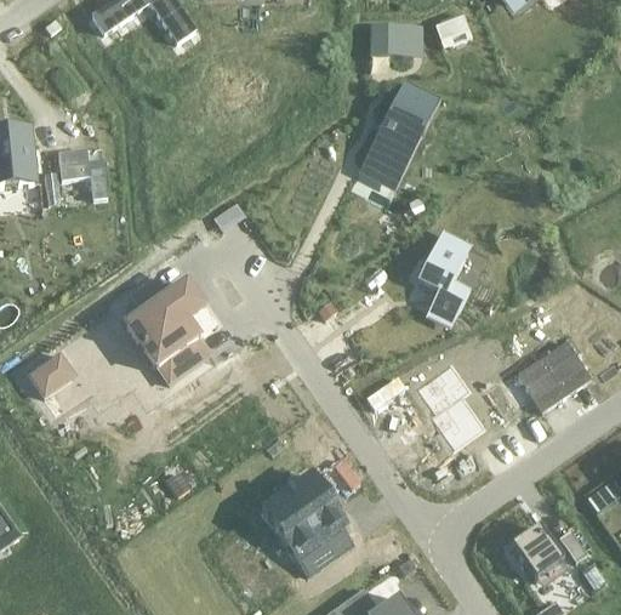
[(114,0),(87,20),(101,36),(146,5),(142,0),(114,0)]
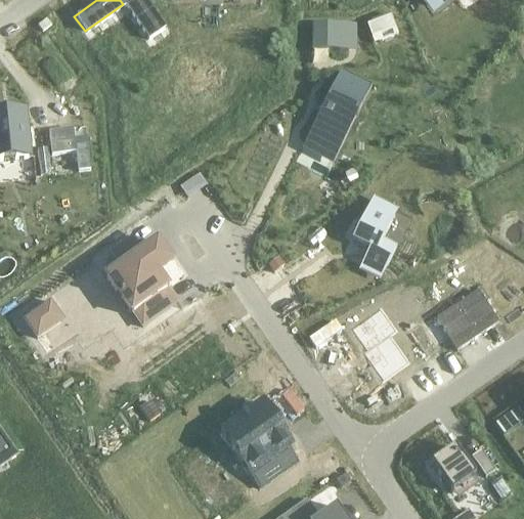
[(127,0),(123,3),(145,35),(161,25),(143,0),(127,0)]
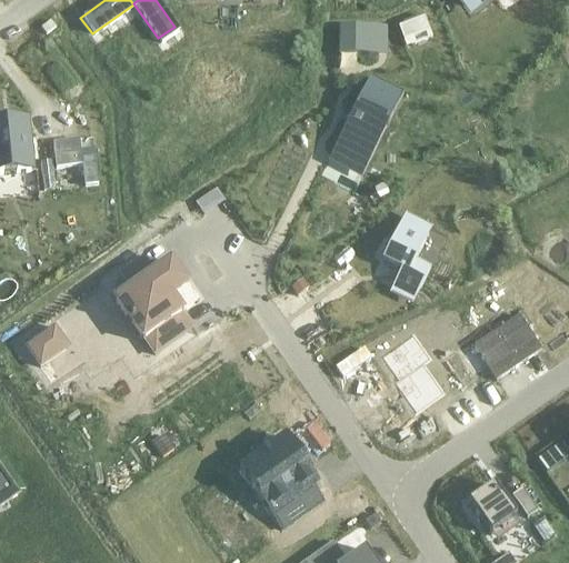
[(398,24),(406,43),(431,34),(425,14),(398,24)]
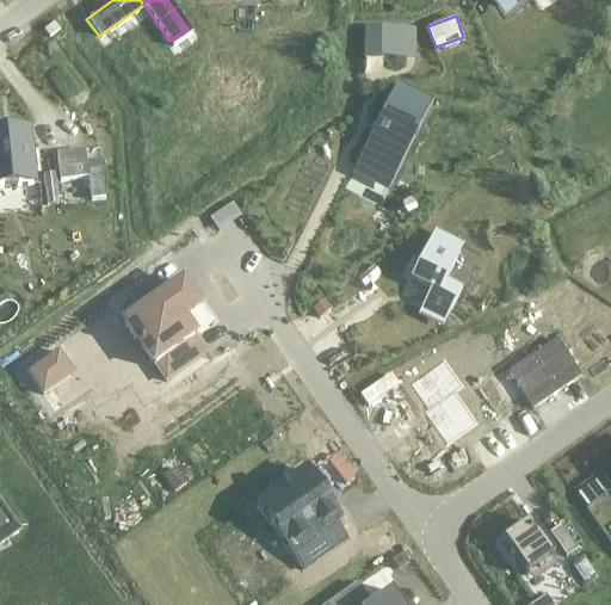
[(406,25),(364,25),(364,54),(406,54),(406,25)]
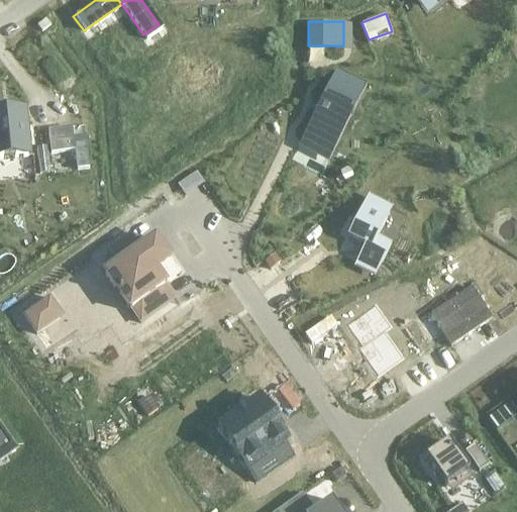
[(335,66),(306,125),(331,137),(345,109),(350,111),(366,81),(335,66)]
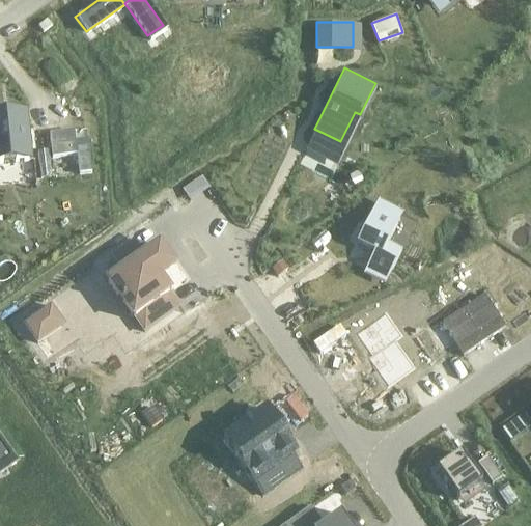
[(24,112),(0,114),(0,160),(28,158),(24,112)]
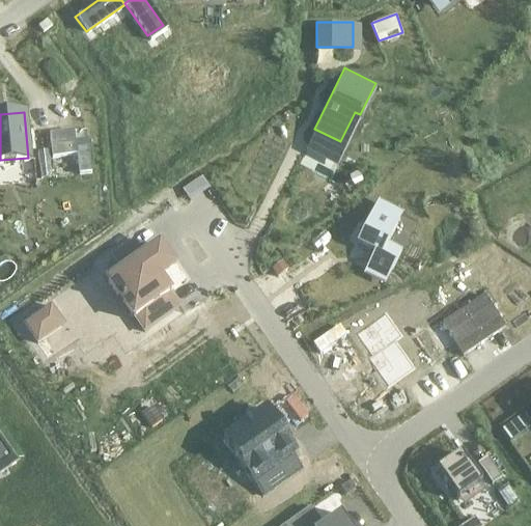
[(73,129),(49,131),(51,156),(76,153),(78,172),(90,171),(87,139),(75,141),(73,129)]
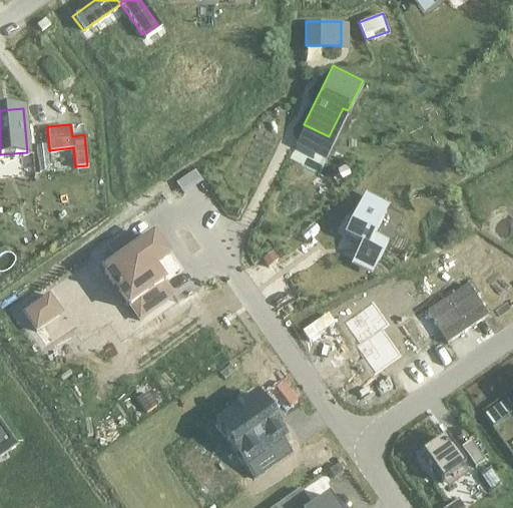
[(361,197),(344,232),(361,241),(355,254),(375,264),(387,239),(374,232),(385,209),(361,197)]
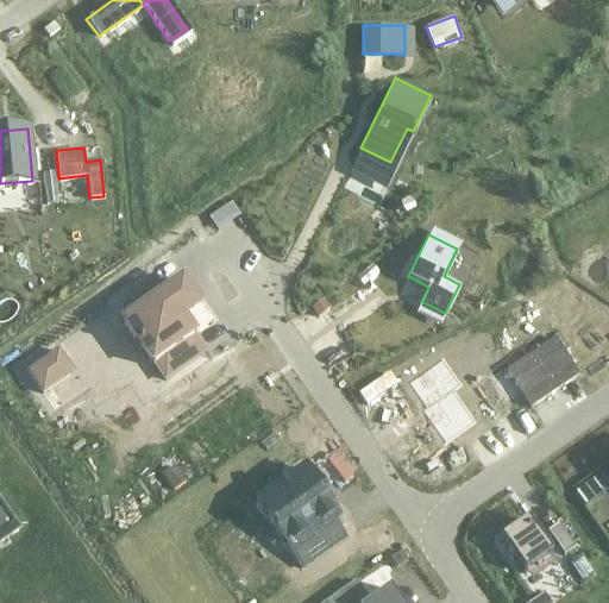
[(182,277),(121,319),(152,362),(206,324),(188,297),(194,294),(182,277)]
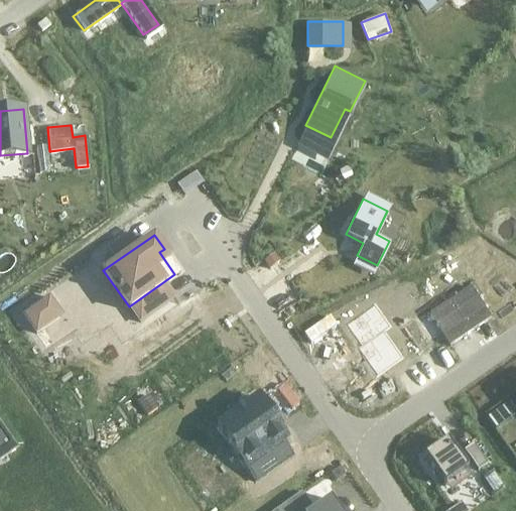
[(264,257),(270,265),(279,258),(273,250),(264,257)]
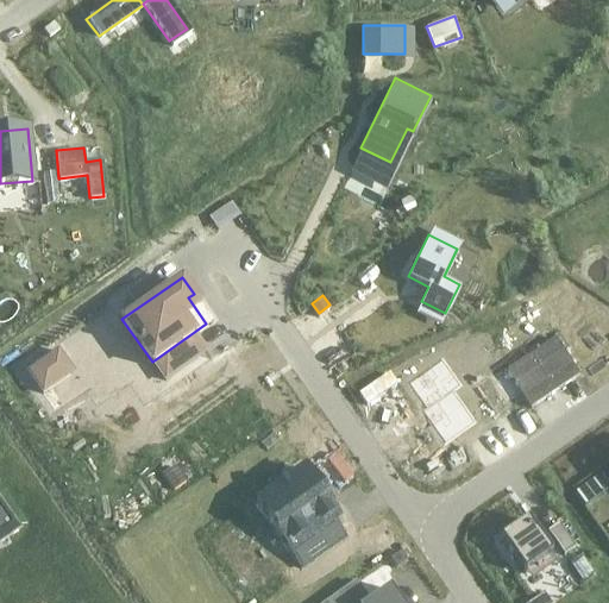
[(506,368),(531,403),(579,371),(554,334),(506,368)]
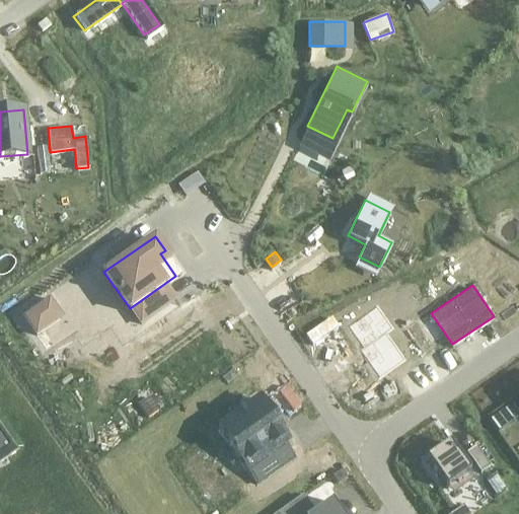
[(64,311),(51,292),(23,311),(38,331),(64,311)]
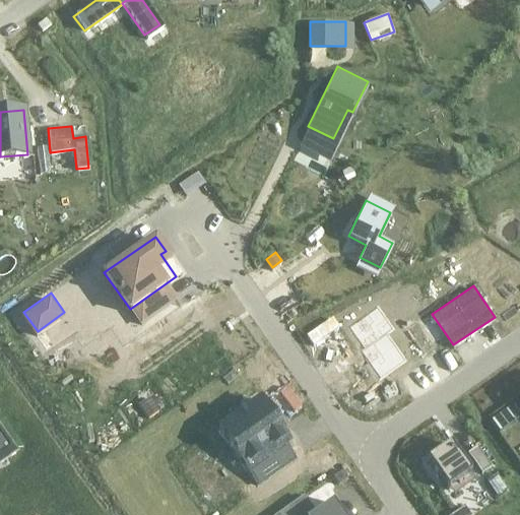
[(378,303),(347,324),(363,345),(360,348),(380,376),(406,358),(387,330),(394,326),(378,303)]
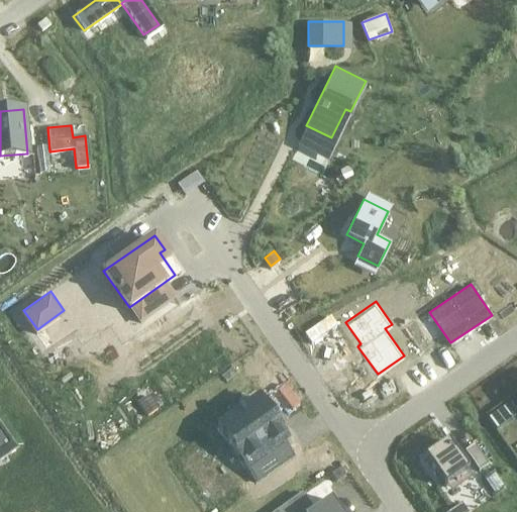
[(516,392),(516,394),(489,414),(498,426),(516,412),(516,388),(515,390),(516,392)]
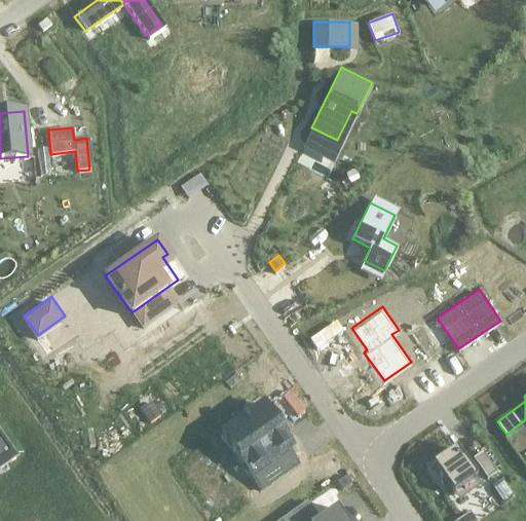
[(151,400),(141,407),(150,420),(160,413),(151,400)]
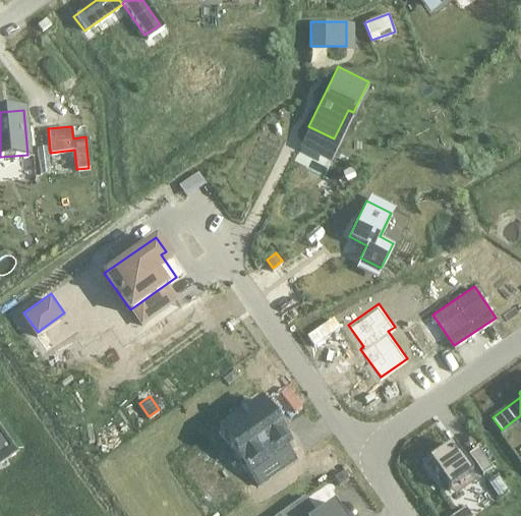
[(261,398),(219,427),(257,481),(294,455),(286,443),(290,440),(279,423),(282,420),(276,411),(272,414),(261,398)]
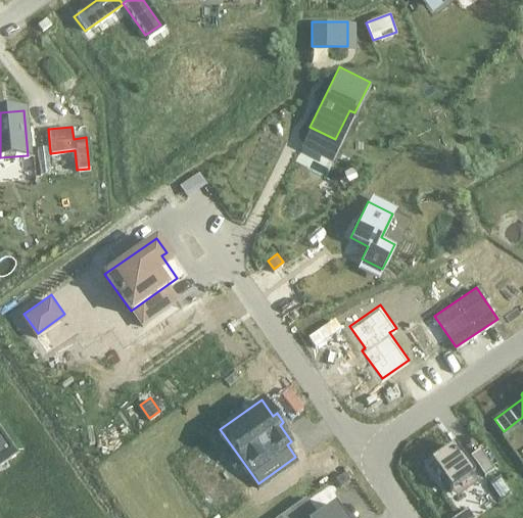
[(0,426),(0,461),(16,450),(0,426)]
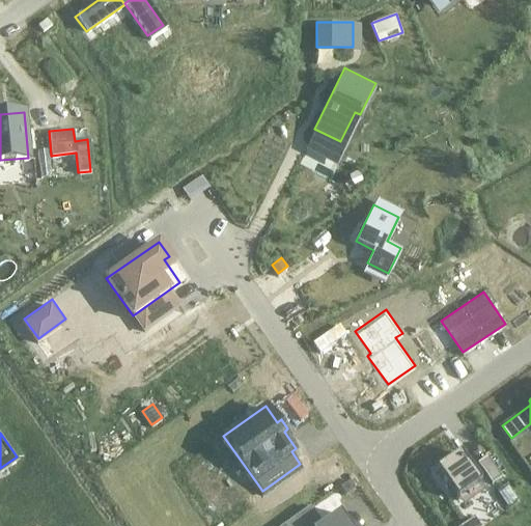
[(459,450),(437,466),(457,496),(481,480),(459,450)]
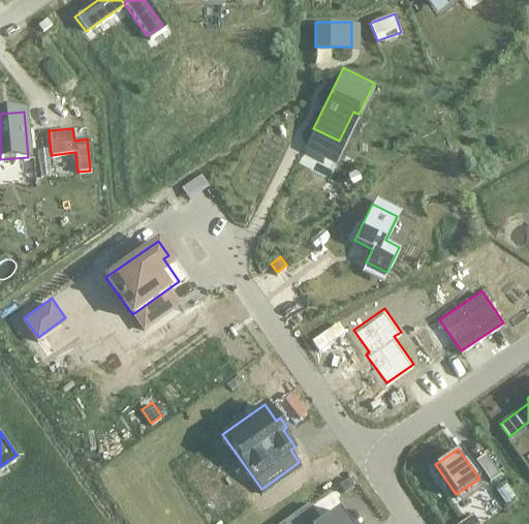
[(486,452),(475,459),(489,478),(498,470),(486,452)]
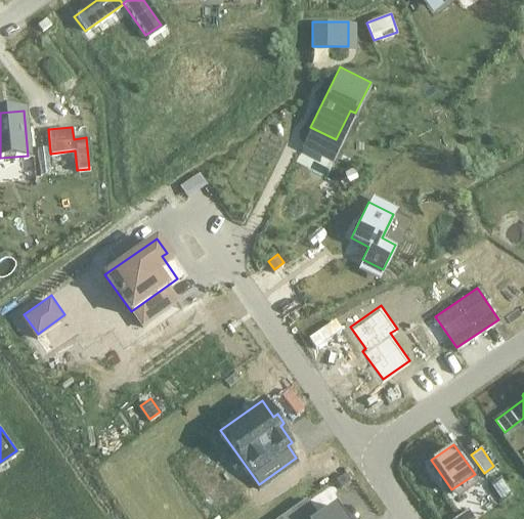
[(337,477),(342,484),(350,478),(345,471),(337,477)]
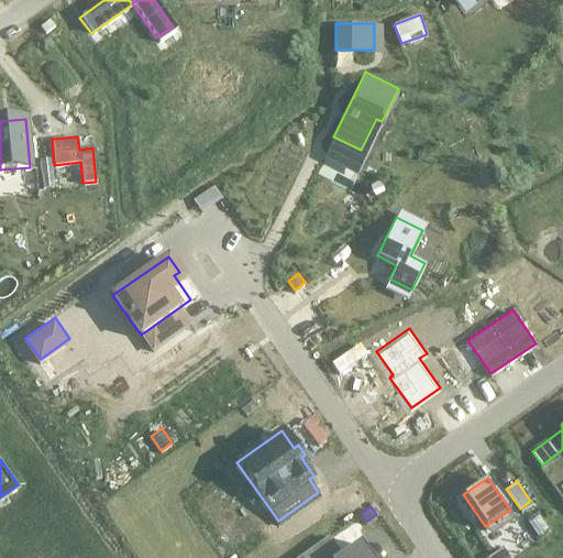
[(328,535),(295,557),(335,557),(341,554),(328,535)]
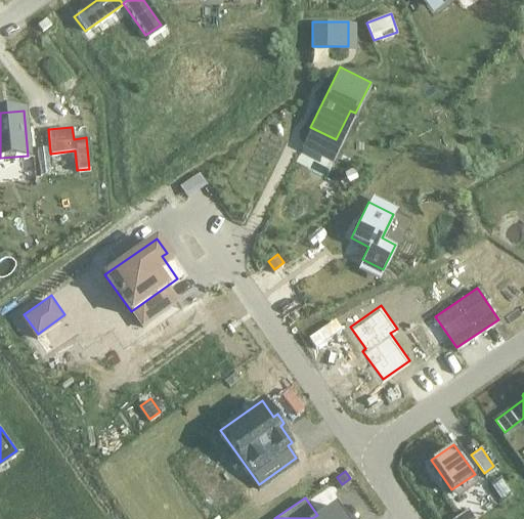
[(317,515),(312,518),(346,518),(335,503),(317,515)]
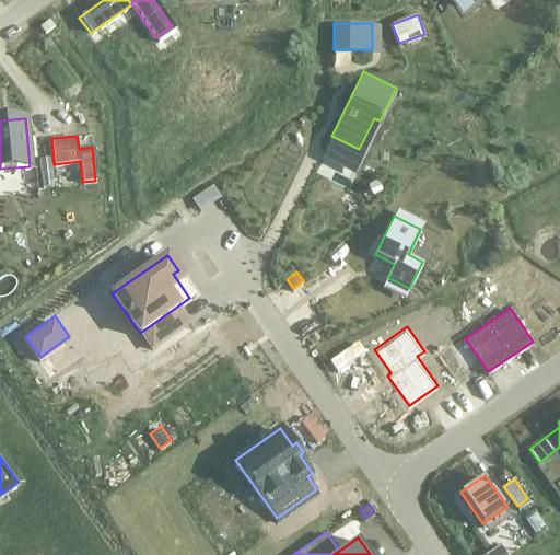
[(504,554),(508,553),(500,542),(482,554),(481,554),(504,554)]
